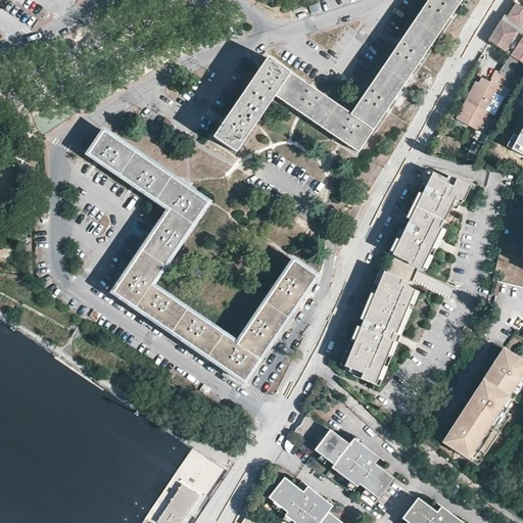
[(294,76),(269,57),(263,66),(223,125),(215,137),(238,152),(277,95),(293,107),(345,143),(358,151),(461,0),(429,0),(383,69),(360,103),(351,114),(294,76)]
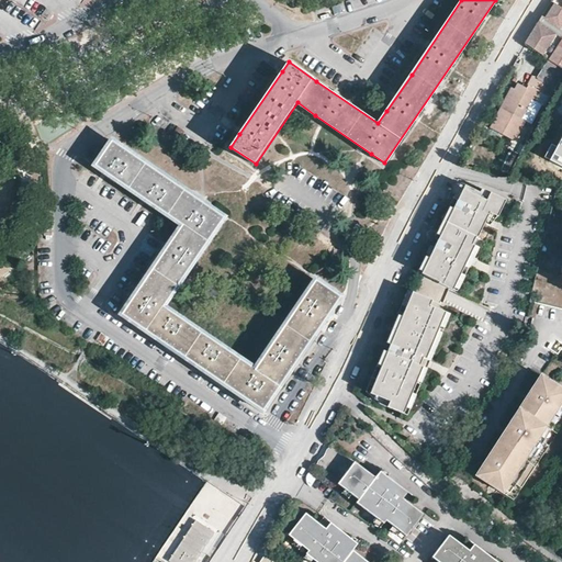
[(543,14),(527,44),(550,59),(538,78),(534,76),(527,88),(519,83),(516,90),(513,88),(492,128),(515,141),(526,121),(523,119),(532,99),(536,101),(540,91),(551,97),(561,79),(561,7),(552,1),(543,14)]
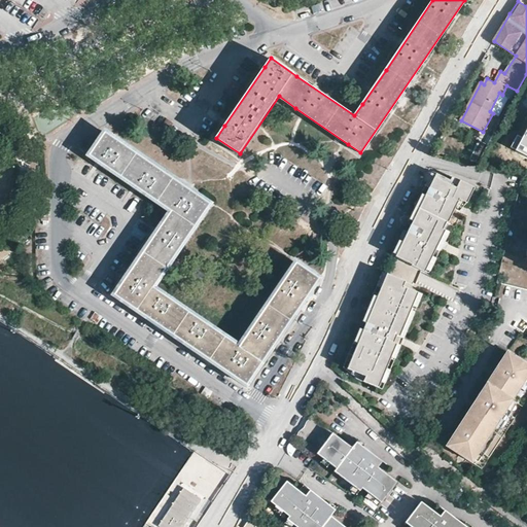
[(526,124),(514,148),(526,153),(526,124)]
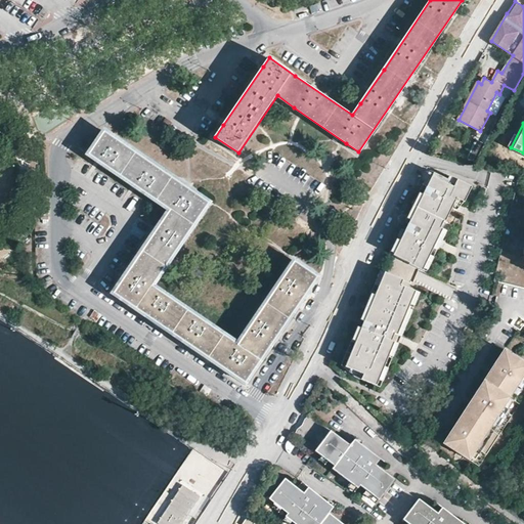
[(121,143),(105,133),(101,139),(90,155),(171,209),(160,224),(130,269),(114,293),(157,322),(208,357),(228,370),(246,383),(248,379),(259,362),(294,311),(317,276),(295,261),(238,345),(153,286),(208,202),(199,195),(157,167),(121,143)]
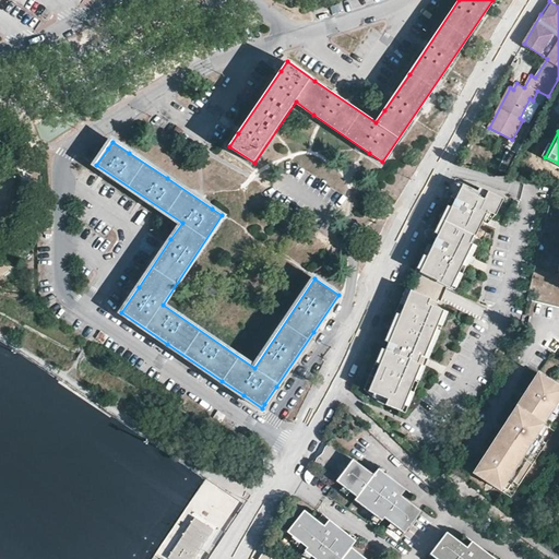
[(460,183),(478,192),(480,189),(461,181),(460,183)]
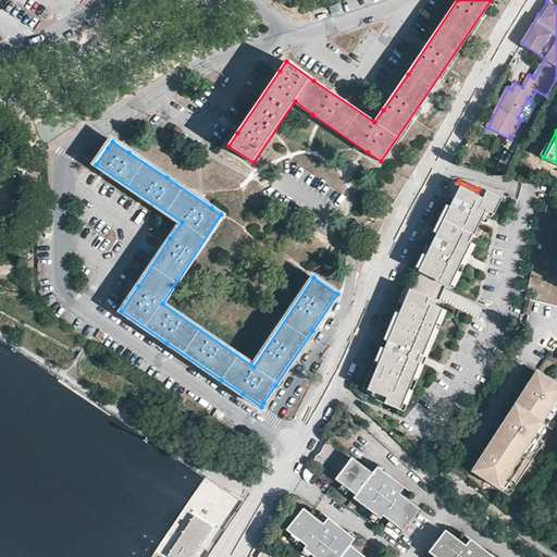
[(435,282),(449,288),(449,287),(456,275),(459,267),(470,245),(468,244),(472,236),(474,237),(481,222),(485,212),(494,217),(502,200),(479,188),(477,192),(458,183),(452,196),(456,198),(452,207),(436,237),(432,246),(419,271),(436,280),(435,282)]
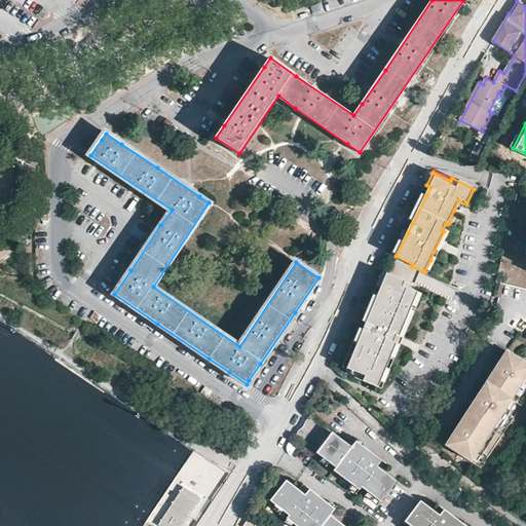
[(412,224),(426,195),(422,193),(408,222),(412,224)]
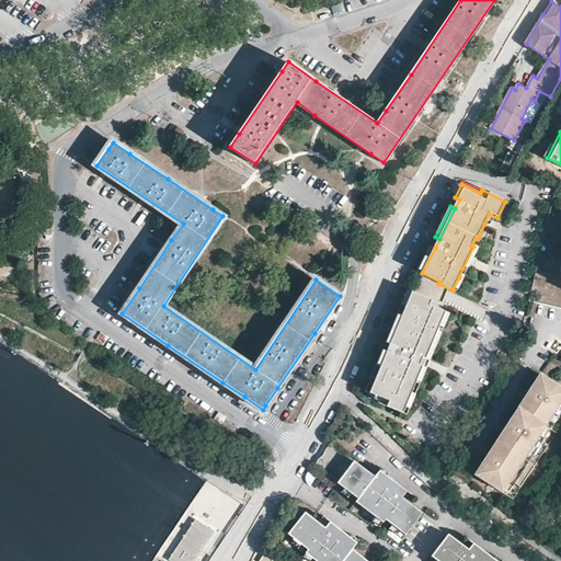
[(489,214),(484,224),(490,226),(497,218),(489,214)]
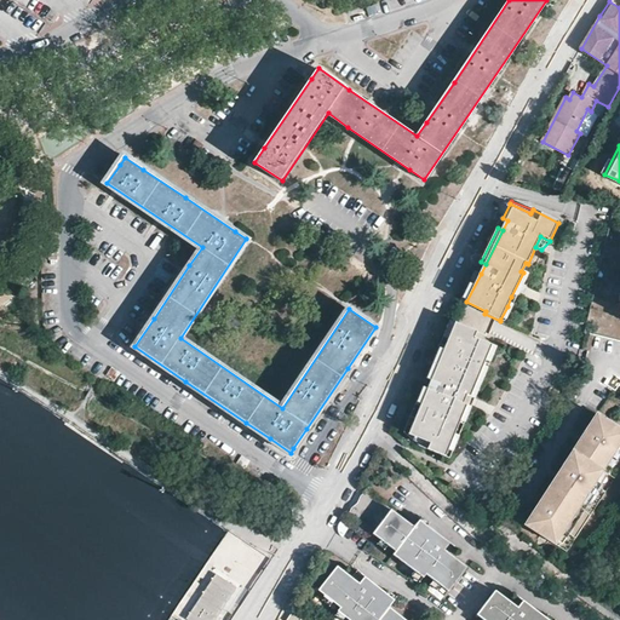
[(466,302),(481,274),(476,271),(461,299),(466,302)]
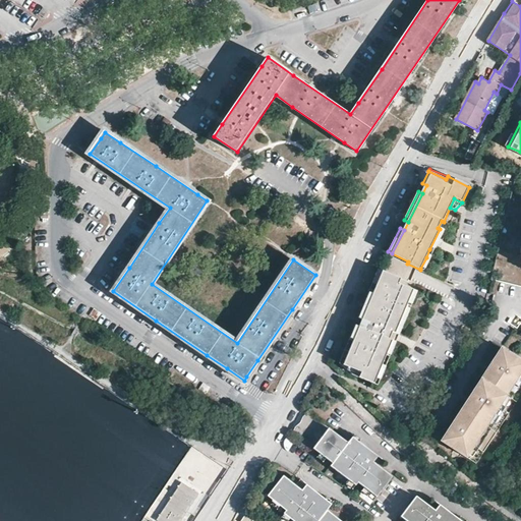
[(440,229),(429,249),(433,251),(444,231),(440,229)]
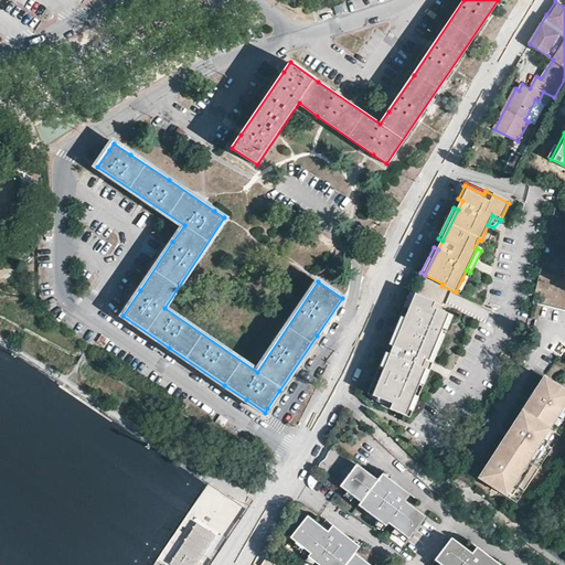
[(0,277),(17,264),(8,253),(0,258),(0,277)]
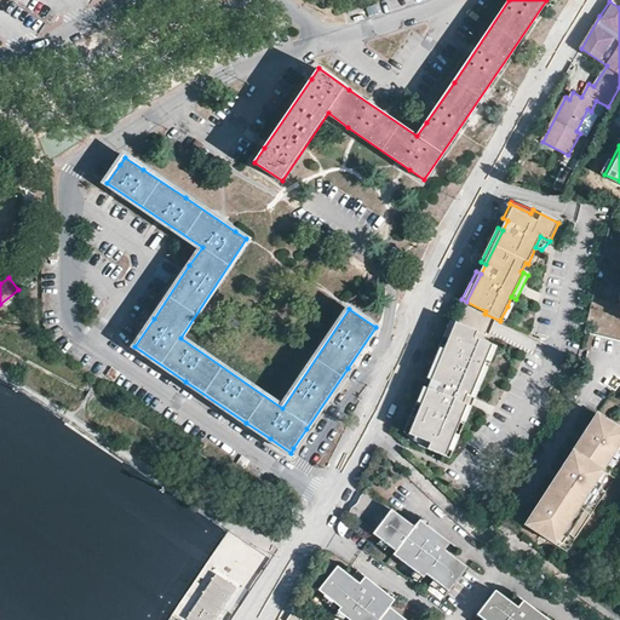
[(507,306),(500,320),(505,322),(511,309),(507,306)]
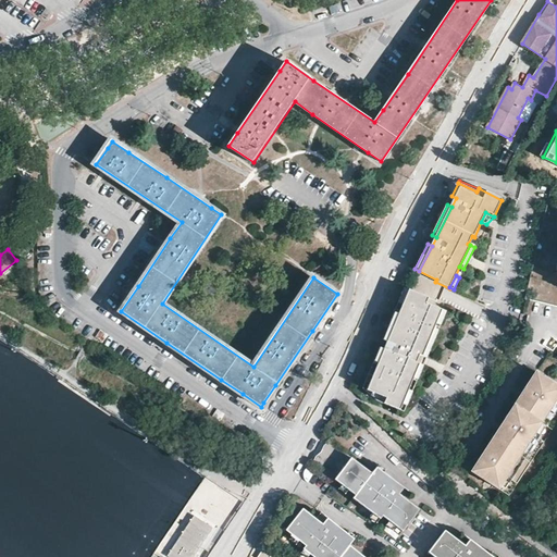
[(401,302),(409,289),(405,287),(397,301),(401,302)]
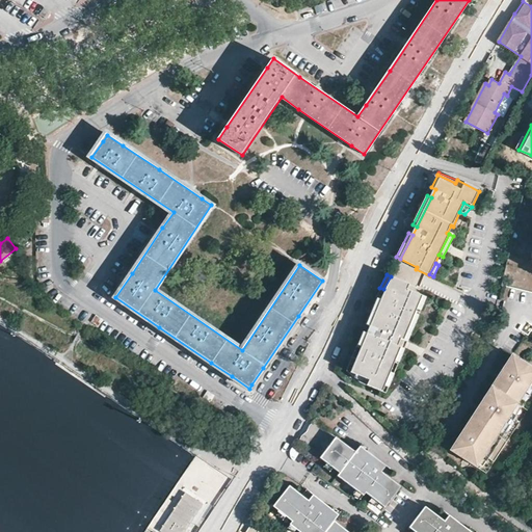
[(361,382),(375,390),(378,383),(381,376),(383,371),(396,346),(394,345),(397,339),(399,340),(420,296),(406,290),(408,285),(391,276),(383,289),(380,295),(367,324),(364,331),(356,346),(345,369),(363,378),(361,382)]
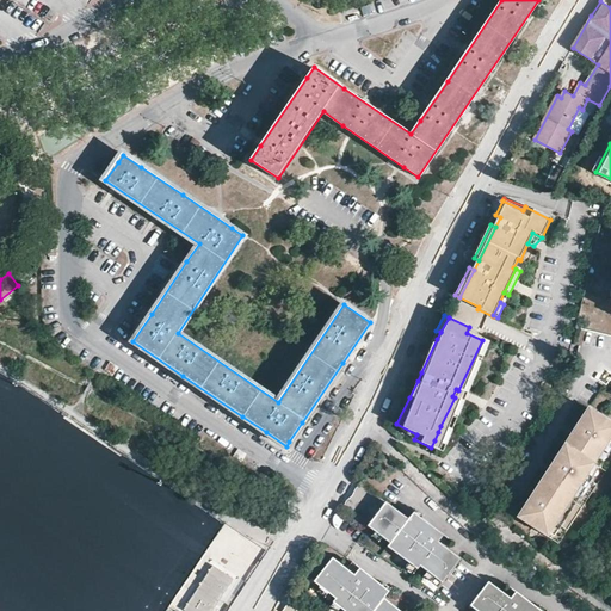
[(421,372),(437,339),(432,338),(418,370),(421,372)]
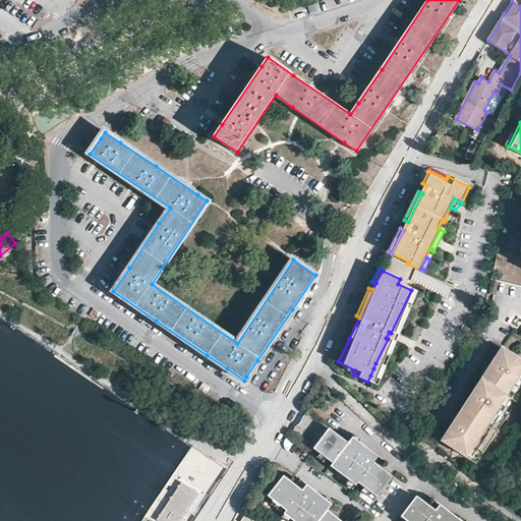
[(388,339),(375,363),(381,365),(415,292),(411,290),(391,333),(389,332),(386,338),(388,339)]
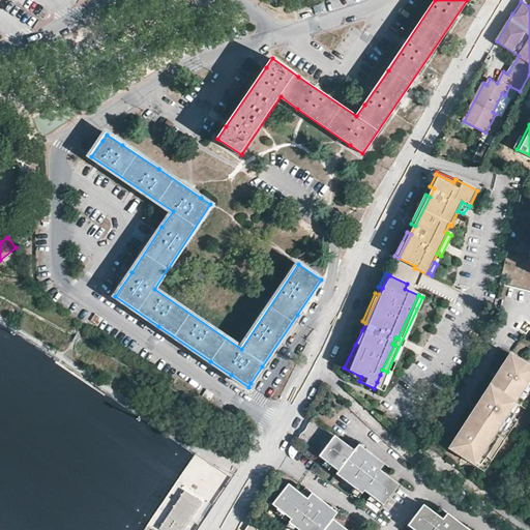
[(355,345),(362,330),(358,328),(351,343),(355,345)]
